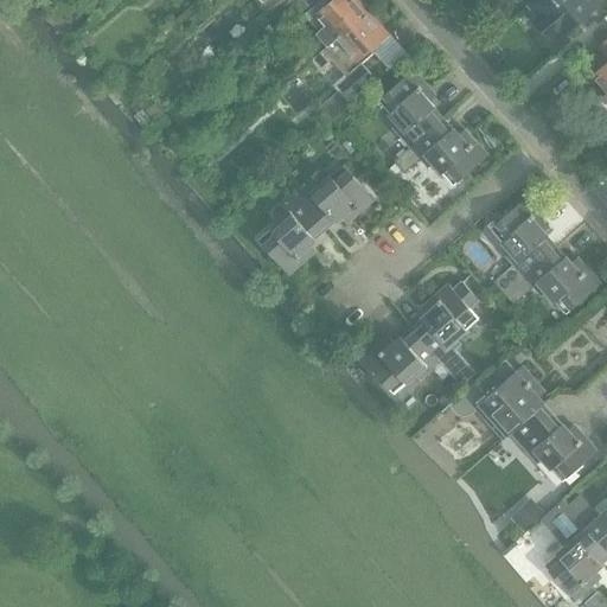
[(256,0),(268,13),(281,0),(256,0)]
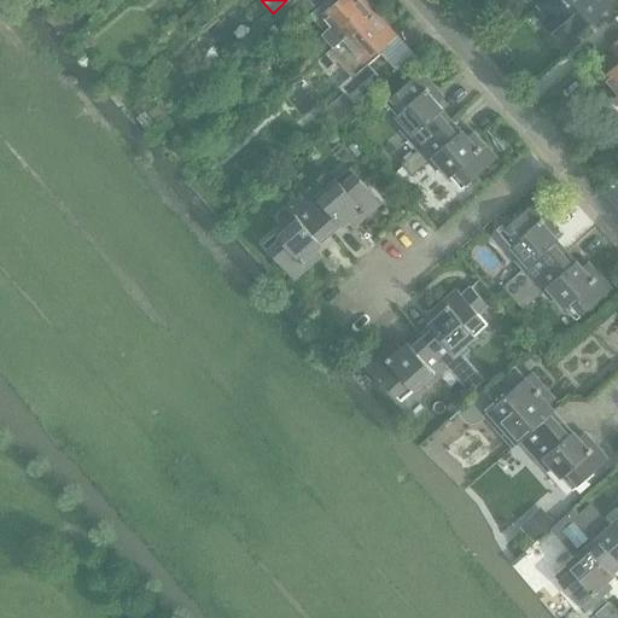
[(290,28),(321,0),(295,0),(279,15),(290,28)]
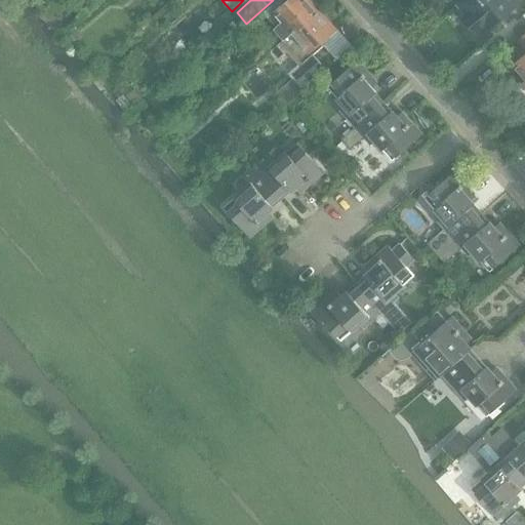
[(270,52),(317,10),(307,0),(289,0),(288,1),(286,0),(276,0),(261,13),(273,25),(279,19),(282,23),(275,29),(280,35),(266,47),(270,52)]
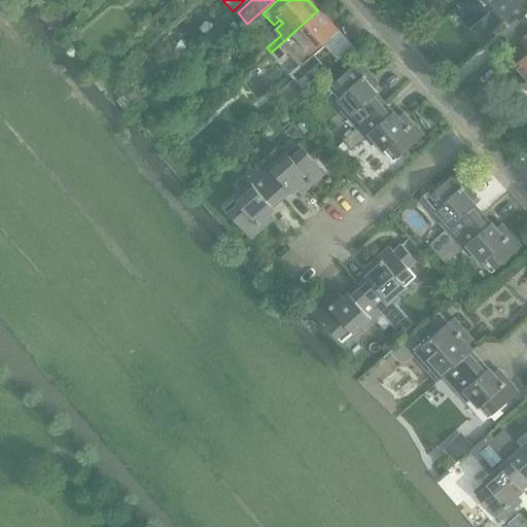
[(486,32),(518,4),(514,0),(465,0),(461,4),(469,13),(464,18),(479,34),(484,31),(486,32)]
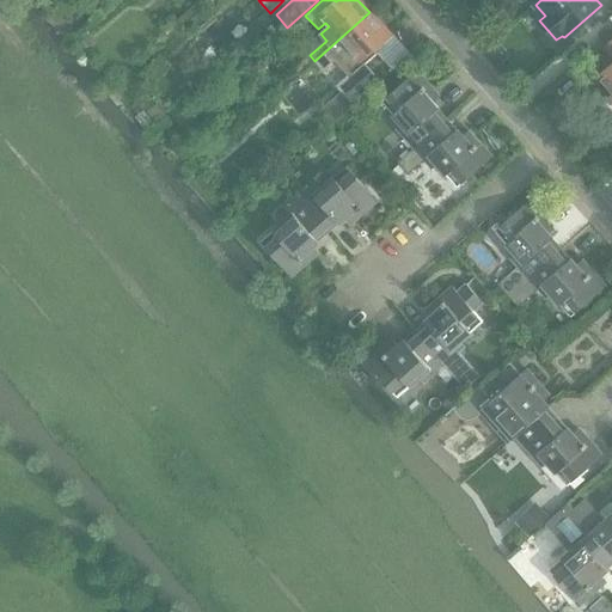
[(355,106),(380,84),(365,66),(379,53),(377,49),(391,36),(369,12),(314,61),(323,71),(335,60),(348,74),(336,85),(355,106)]
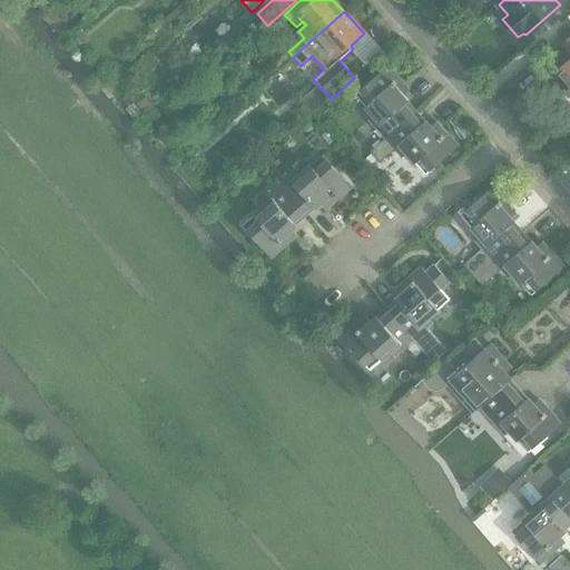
[(569,57),(554,71),(569,87),(564,90),(569,96),(569,57)]
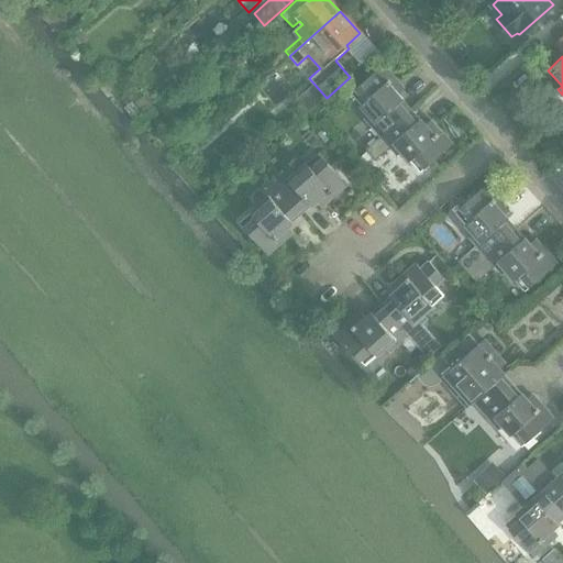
[(389,86),(395,80),(382,65),(350,94),(375,123),(371,128),(379,138),(409,111),(401,102),(404,101),(389,86)]
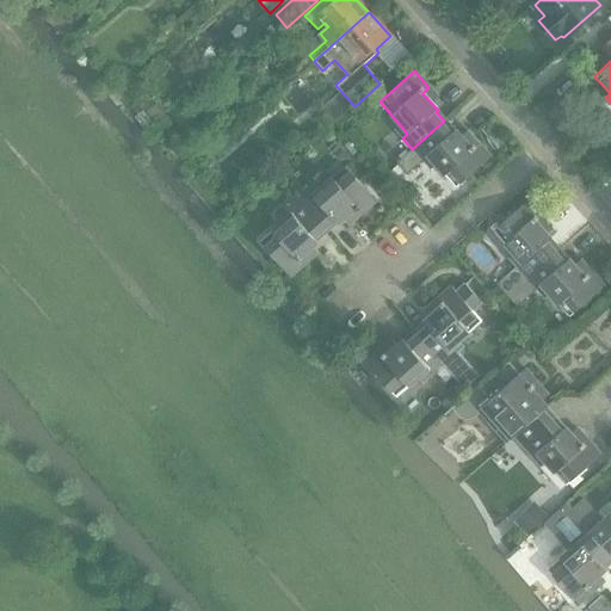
[(275,82),(282,90),(288,85),(282,76),(275,82)]
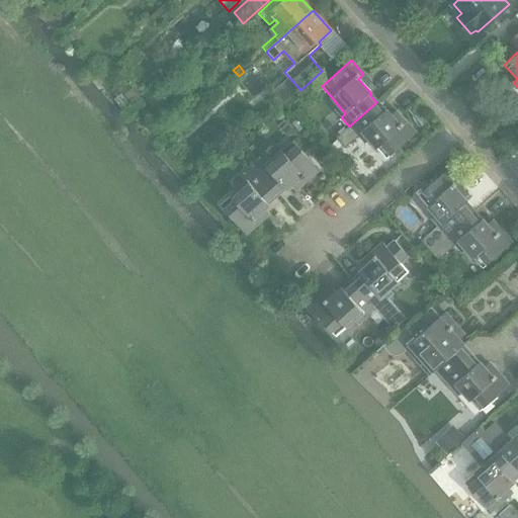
[(124,95),(131,103),(141,94),(135,86),(124,95)]
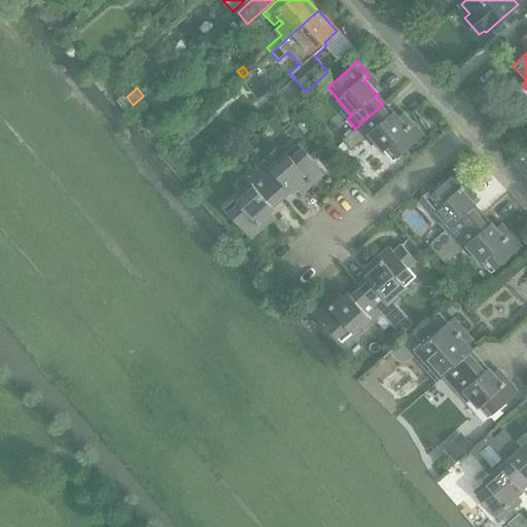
[(116,101),(124,110),(130,104),(123,96),(116,101)]
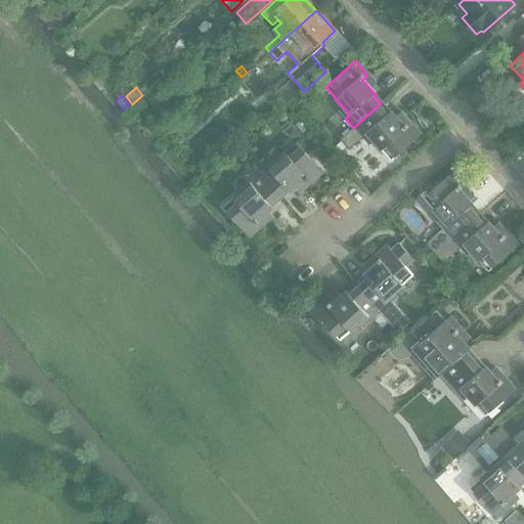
[(140,97),(132,104),(139,113),(147,105),(140,97)]
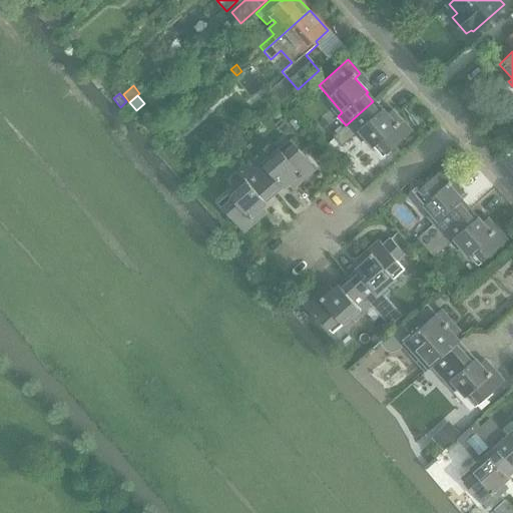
[(383,108),(381,110),(373,101),(346,125),(333,137),(334,138),(338,144),(340,146),(358,130),(383,157),(412,132),(399,118),(395,122),(383,108)]
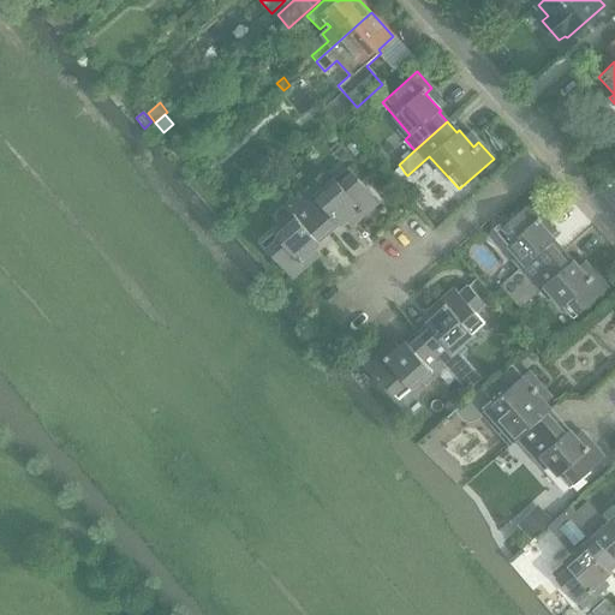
[(360,216),(377,202),(346,166),(315,195),(310,189),(298,199),(328,233),(338,225),(339,226),(356,210),(360,216)]
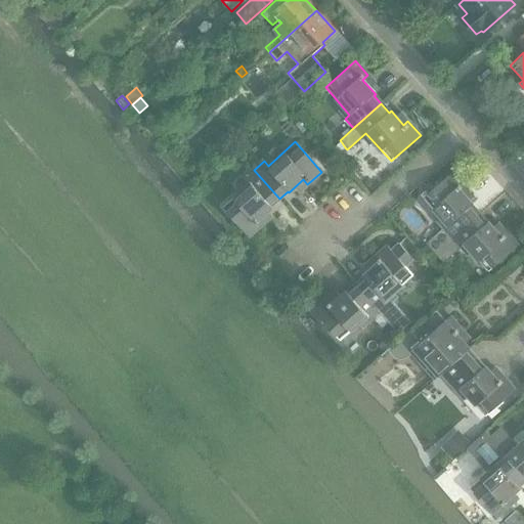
[(341,141),(333,148),(338,154),(345,147),(341,141)]
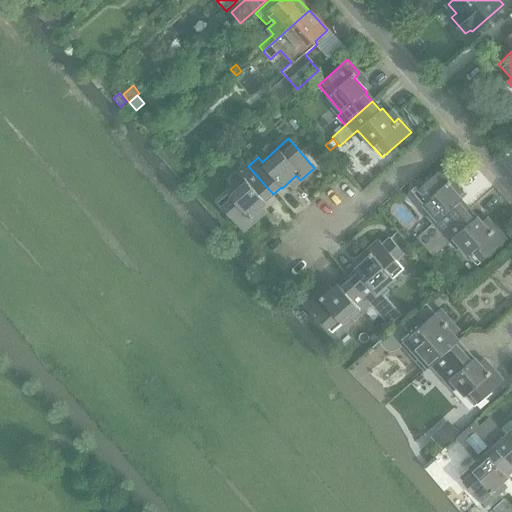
[(264,201),(273,194),(248,166),(238,174),(243,178),(215,202),(241,232),(255,219),(251,214),(265,203),(264,201)]
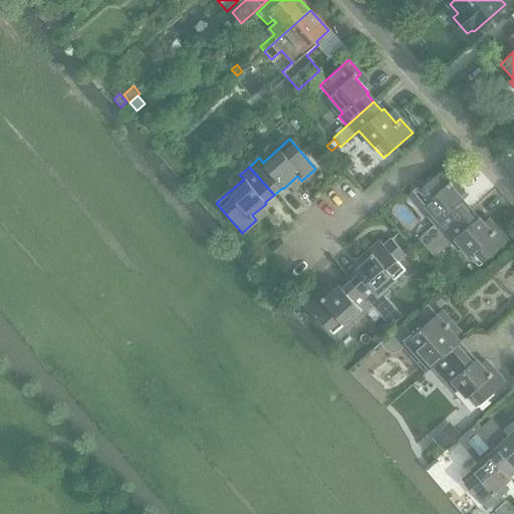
[(450,186),(455,182),(443,169),(414,195),(438,222),(416,240),(425,250),(469,211),(460,201),(463,199),(450,186)]
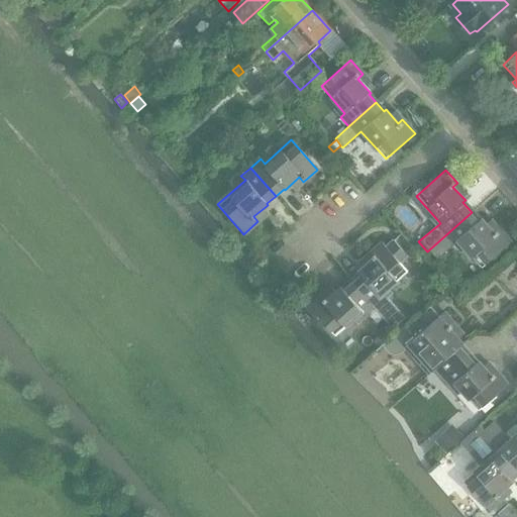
[(481,218),(479,220),(472,212),(427,251),(434,261),(456,241),(481,269),(510,242),(498,228),(494,232),(481,218)]
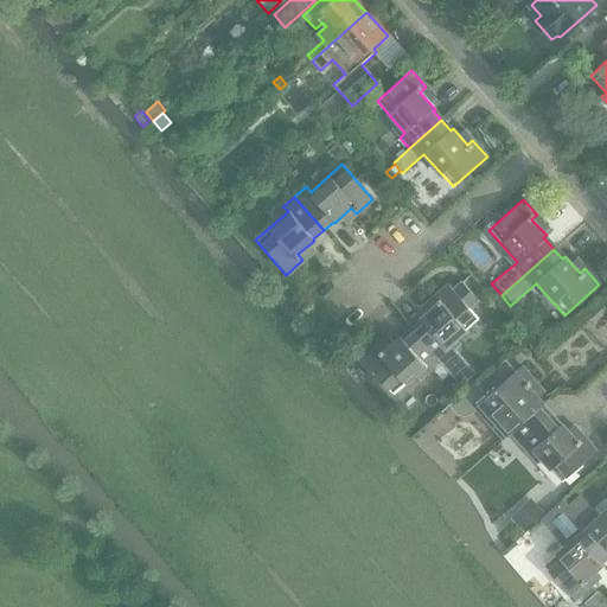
[(462,282),(452,292),(467,308),(467,310),(478,300),(462,282)]
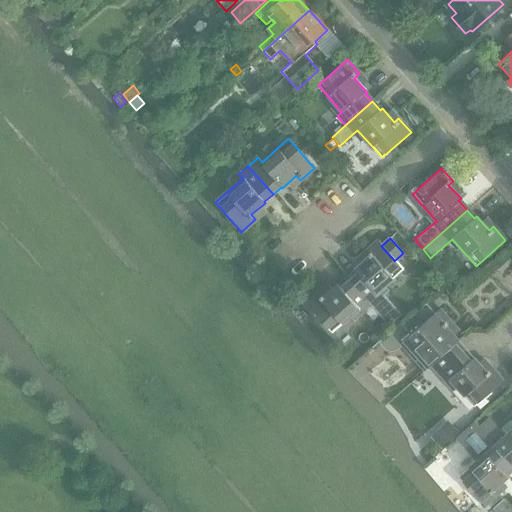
[(354,272),(346,279),(377,315),(379,317),(386,325),(395,317),(399,314),(383,296),(378,290),(384,285),(402,269),(394,261),(394,260),(381,246),(377,241),(363,253),(367,258),(353,270),(354,272)]
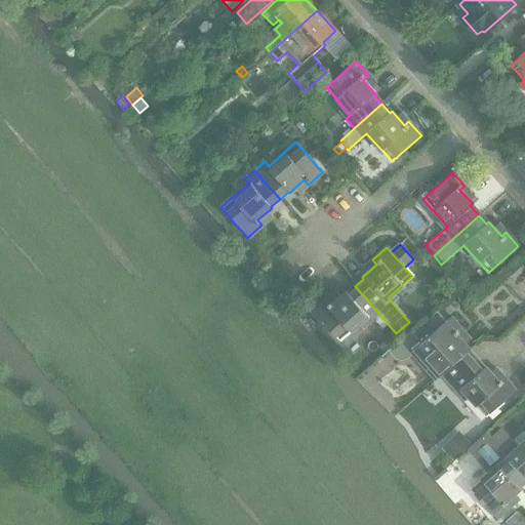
[(326,300),(312,313),(337,341),(357,324),(361,329),(368,323),(379,333),(385,329),(389,325),(387,323),(355,286),(346,294),(345,293),(331,305),(326,300)]
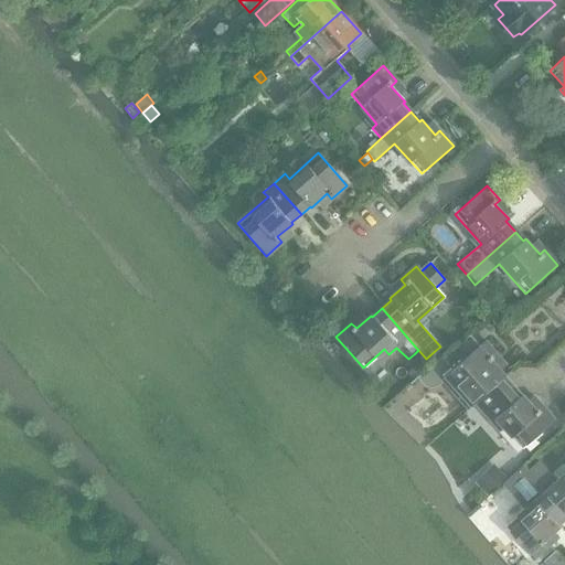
[(478,347),(469,337),(468,336),(418,379),(425,386),(432,387),(437,386),(443,382),(451,392),(456,387),(470,404),(503,375),(491,361),(497,356),(483,341),(478,347)]
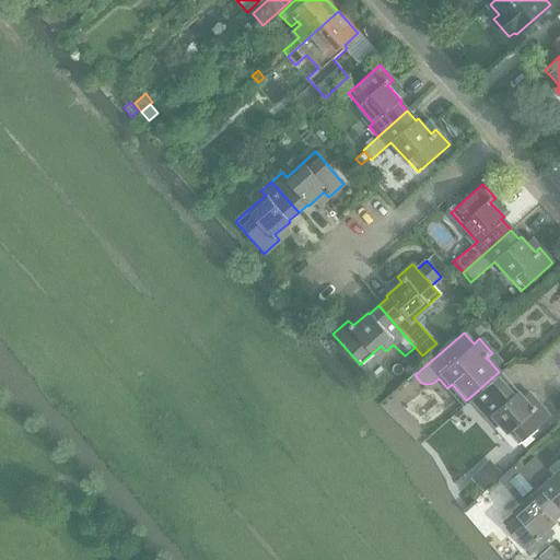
[(415,347),(410,351),(410,361),(417,369),(427,360),(422,356),(415,347)]
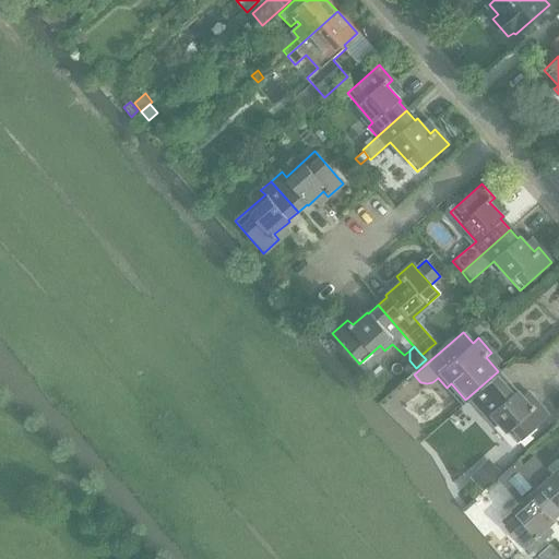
[(497,373),(498,371),(465,400),(467,402),(470,400),(485,418),(490,414),(516,443),(547,416),(534,401),(528,406),(515,391),(513,392),(497,373)]
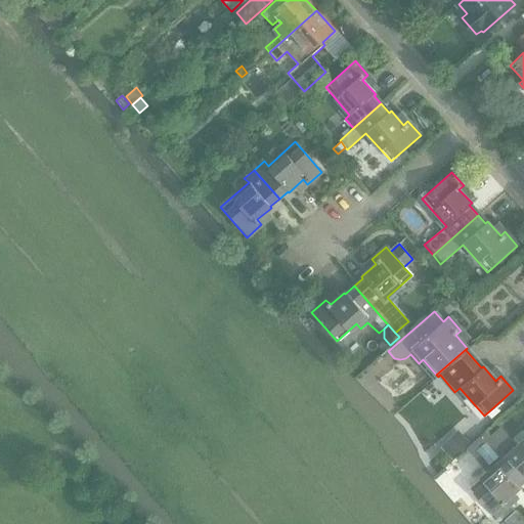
[(500,428),(489,438),(500,450),(523,477),(523,437),(514,447),(510,442),(512,440),(500,428)]
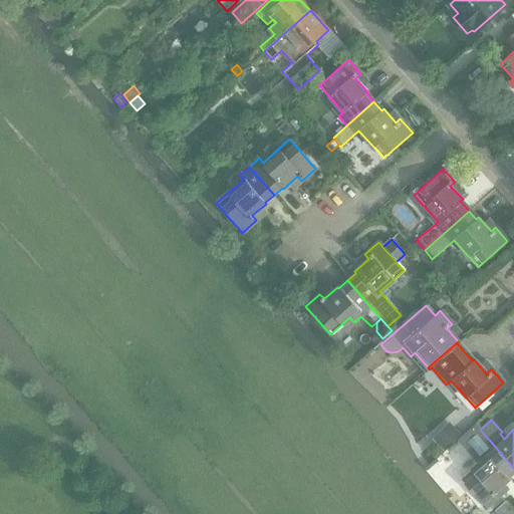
[(450,423),(433,439),(444,450),(461,434),(450,423)]
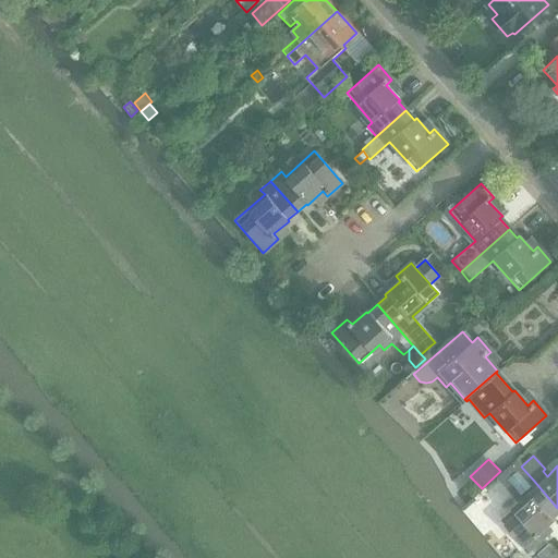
[(516,460),(496,477),(520,504),(501,520),(528,549),(540,538),(535,533),(550,520),(549,519),(557,510),(557,508),(533,480),(521,466),(516,460)]
